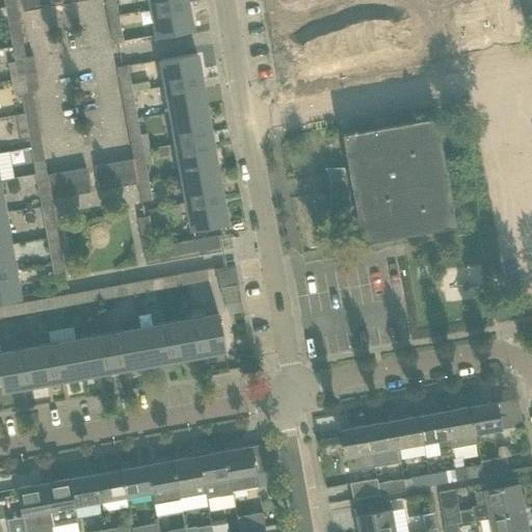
[(36,10),(34,0),(21,0),(24,12),(36,10)]
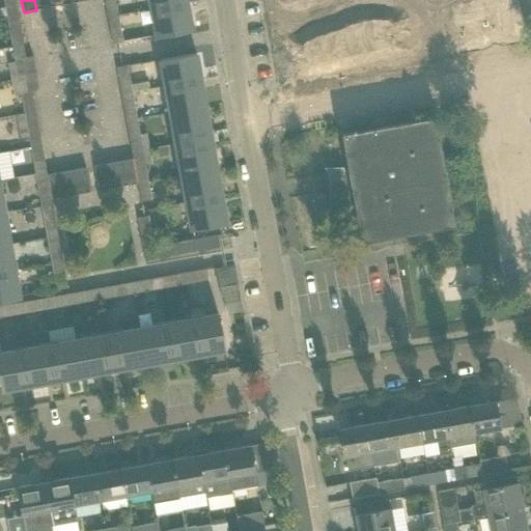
[(48,8),(47,0),(34,0),(36,10),(48,8)]
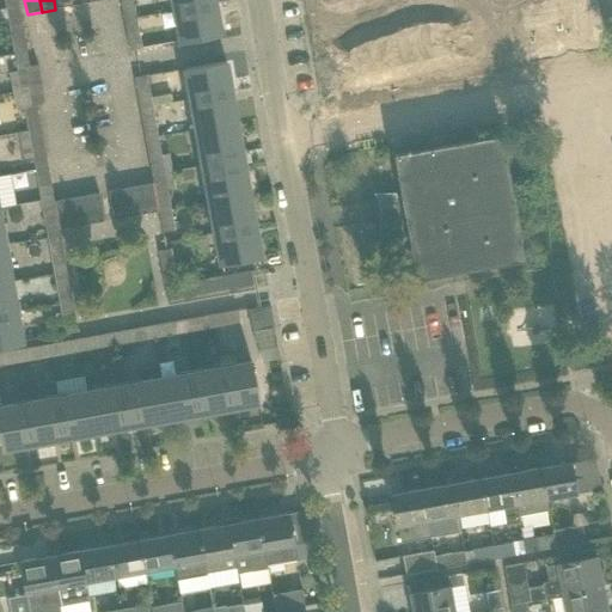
[(172,0),(179,41),(221,34),(215,2),(209,4),(208,0),(172,0)]
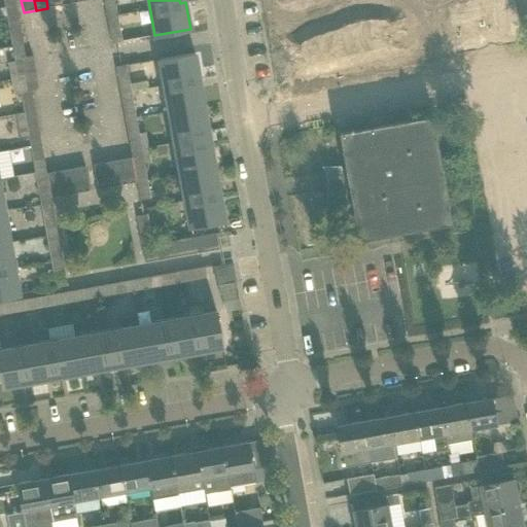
[(342,0),(291,0),(325,72),(367,53),(342,0)]
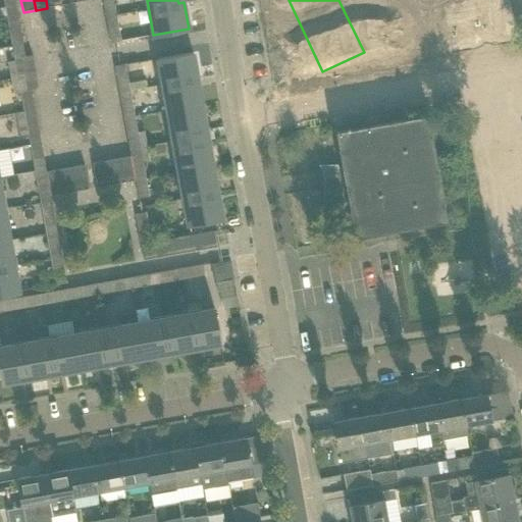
[(105,11),(110,41),(110,43),(121,41),(115,10),(105,11)]
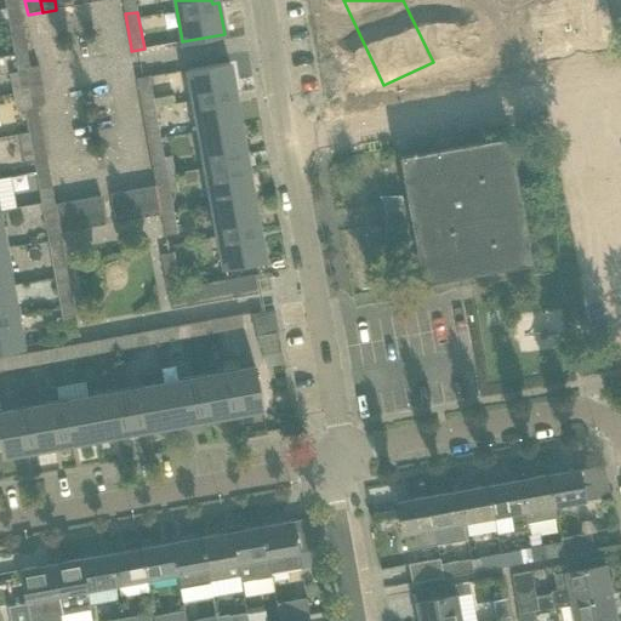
[(28,53),(24,33),(11,35),(15,56),(28,53)]
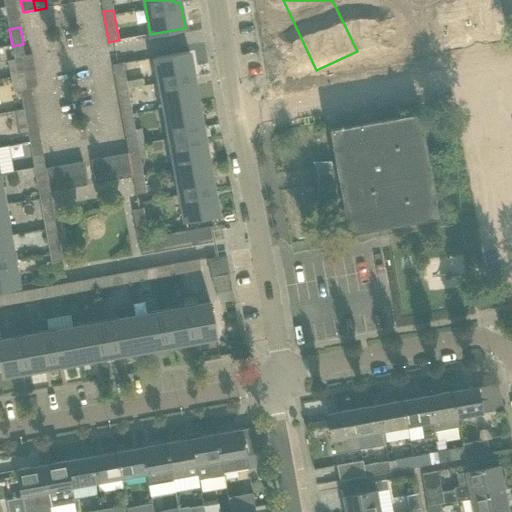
[(25,55),(23,44),(12,46),(14,59),(8,61),(11,77),(35,72),(32,54),(25,55)]
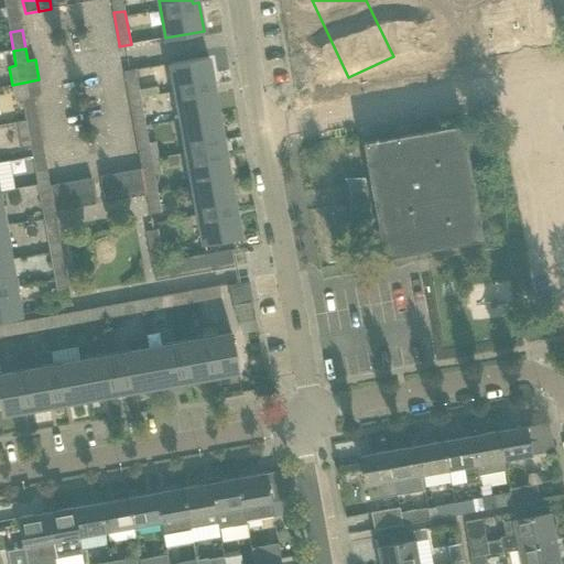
[(224,139),(218,140),(208,86),(214,85),(208,57),(171,64),(203,242),(240,236),(236,207),(230,208),(220,154),(226,153),(224,139)]
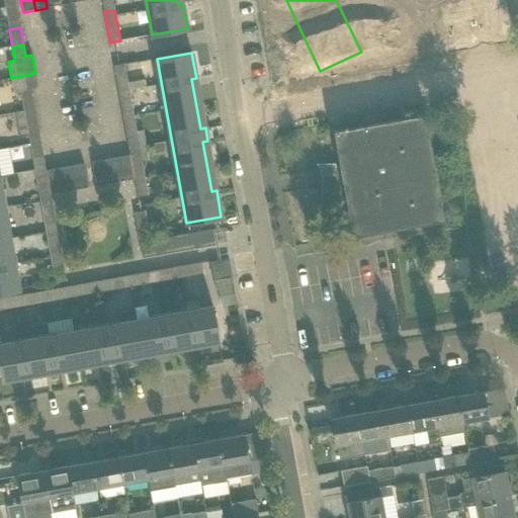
[(124,65),(118,66),(114,66),(118,92),(128,90),(124,65)]
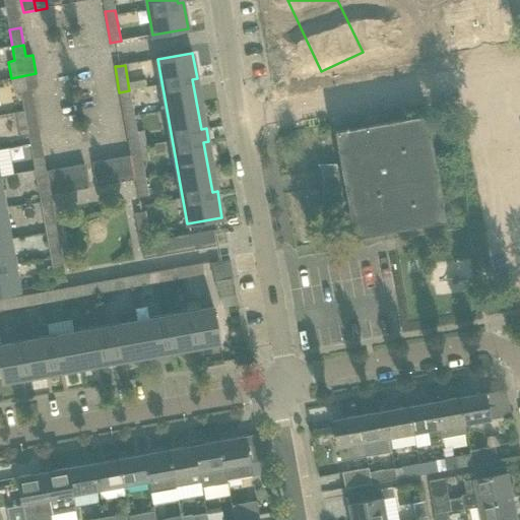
[(39,87),(36,73),(11,78),(14,94),(20,92),(23,111),(35,109),(31,89),(39,87)]
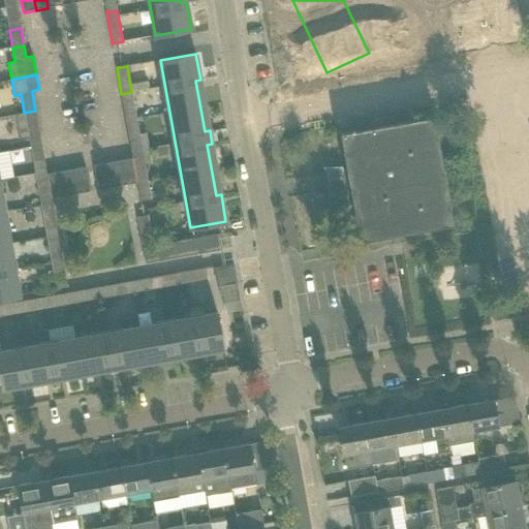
[(136,118),(132,96),(131,92),(121,94),(126,120),(136,118)]
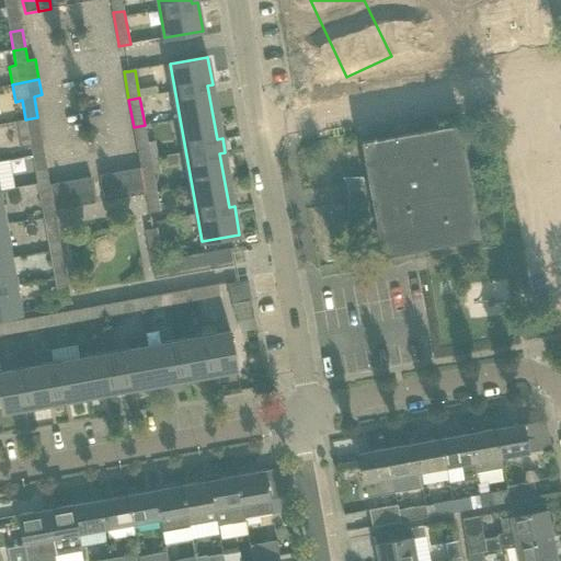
[(560,105),(534,110),(560,292),(560,105)]
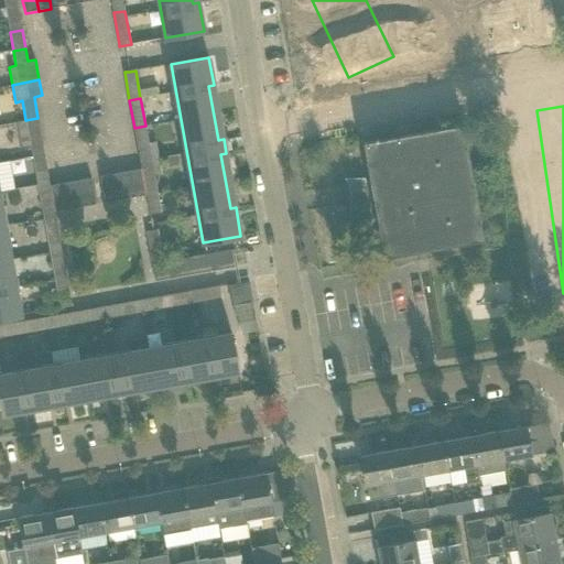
[(44,155),(38,118),(25,120),(33,158),(44,155)]
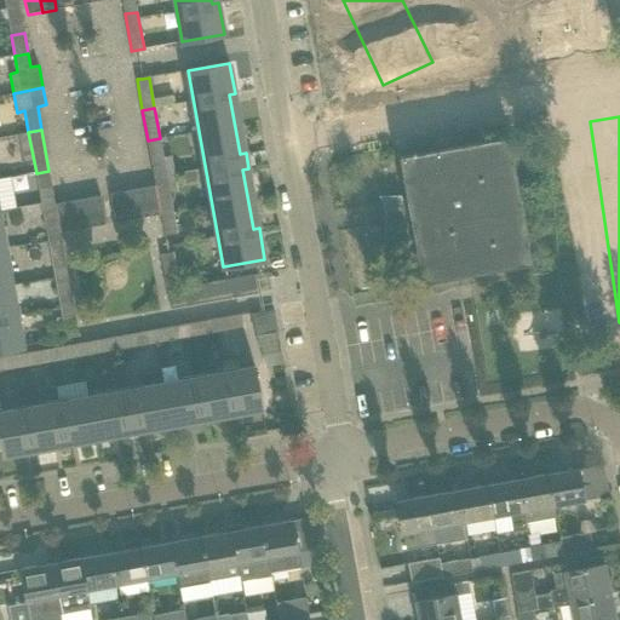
[(164,158),(160,138),(148,141),(151,160),(164,158)]
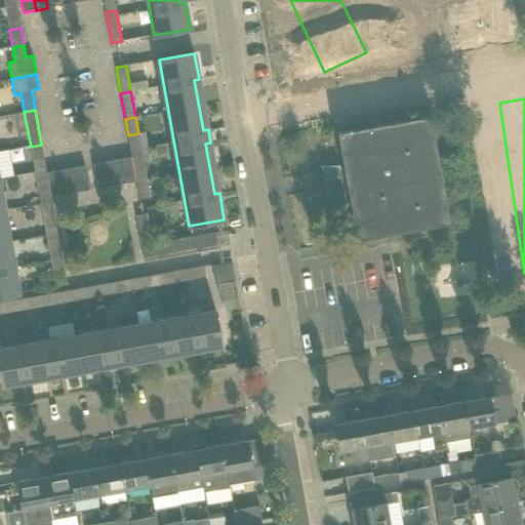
[(332,149),(322,151),(336,231),(347,229),(349,241),(452,223),(450,210),(460,208),(446,128),(436,130),(434,118),(330,136),(332,149)]
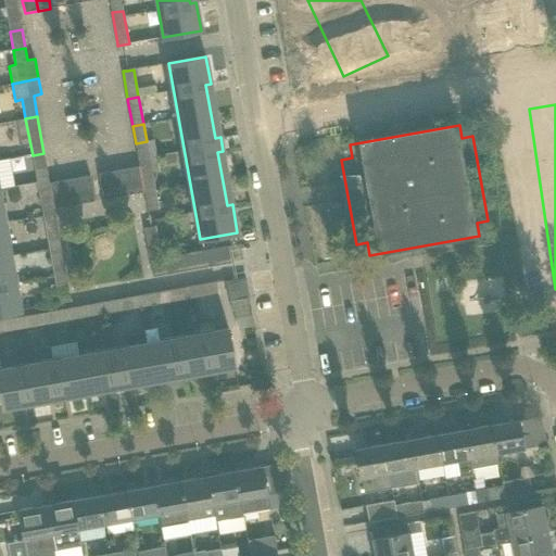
[(43,153),(33,155),(33,158),(37,182),(49,180),(43,153)]
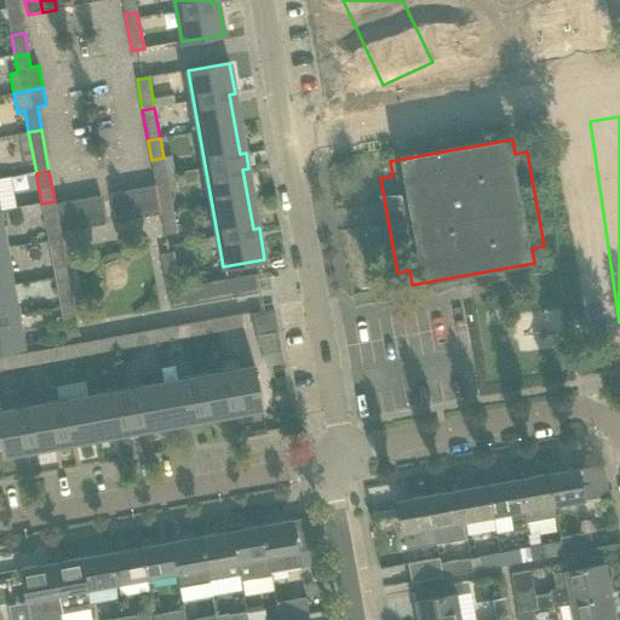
[(160,214),(158,194),(156,189),(139,191),(144,222),(161,218),(160,214)]
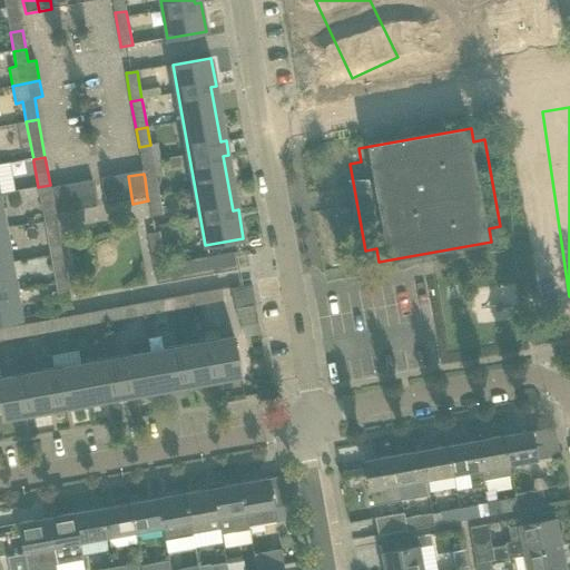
[(133,204),(128,176),(115,178),(119,206),(133,204)]
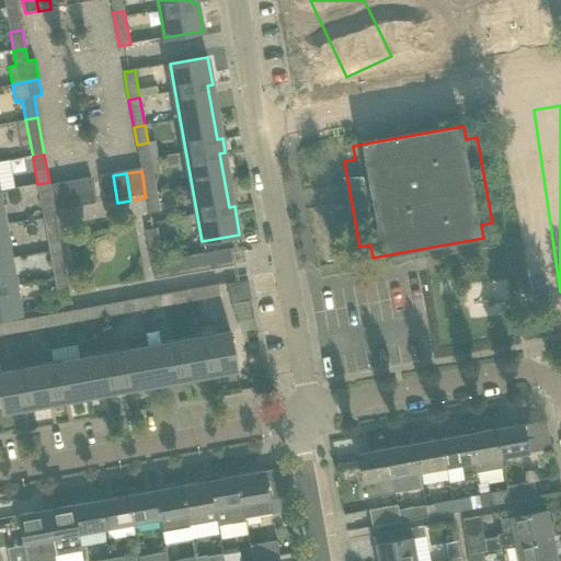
[(157,192),(153,174),(142,175),(145,194),(157,192)]
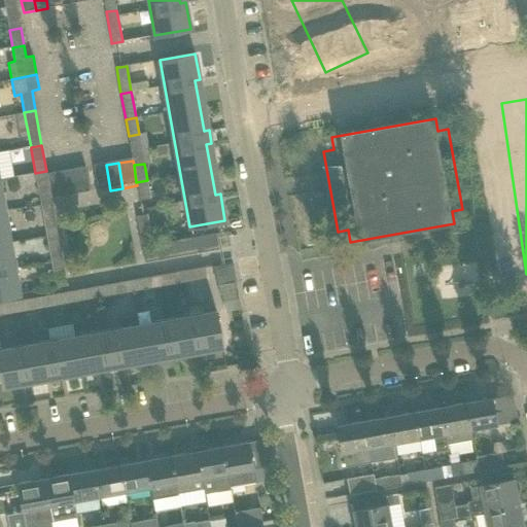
[(110,190),(106,165),(93,167),(97,192),(110,190)]
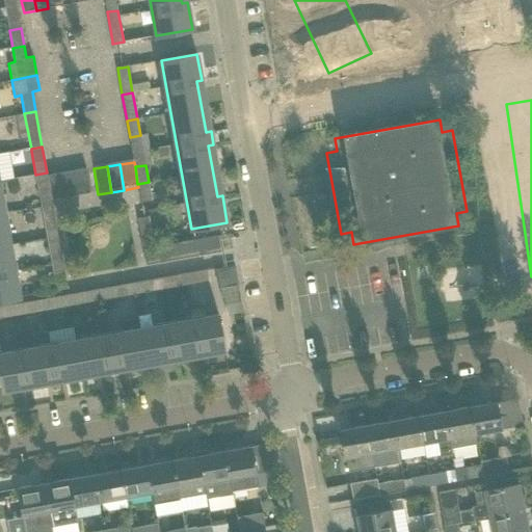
[(90,195),(86,170),(73,173),(78,197),(90,195)]
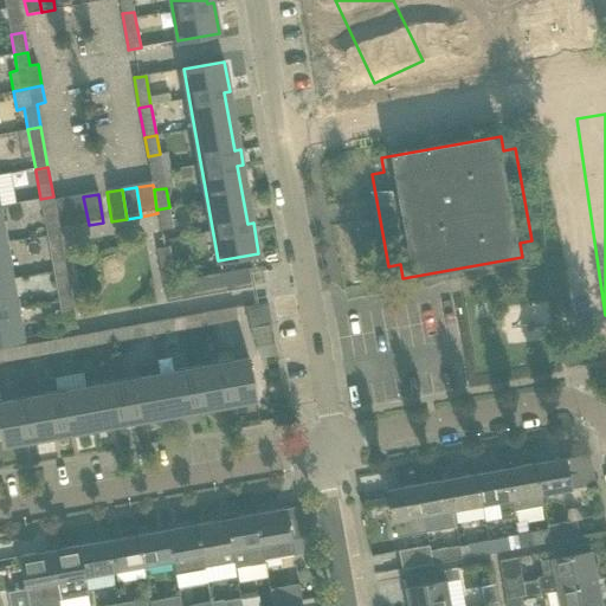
[(57,213),(55,201),(53,197),(40,199),(44,216),(57,213)]
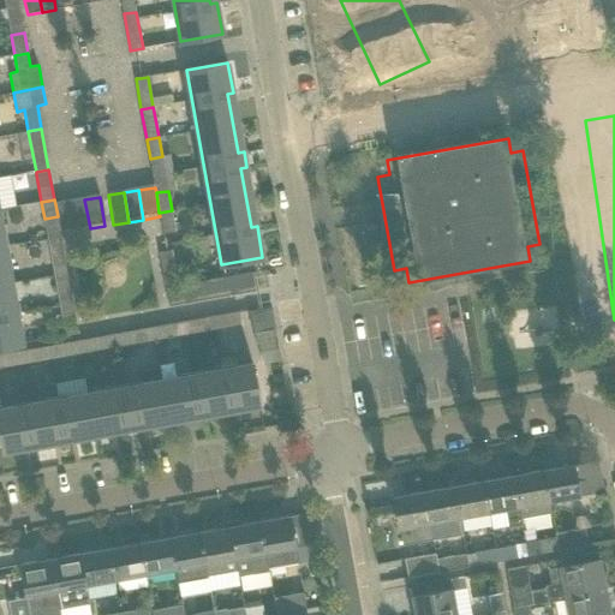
[(90,228),(84,199),(70,202),(75,231),(90,228)]
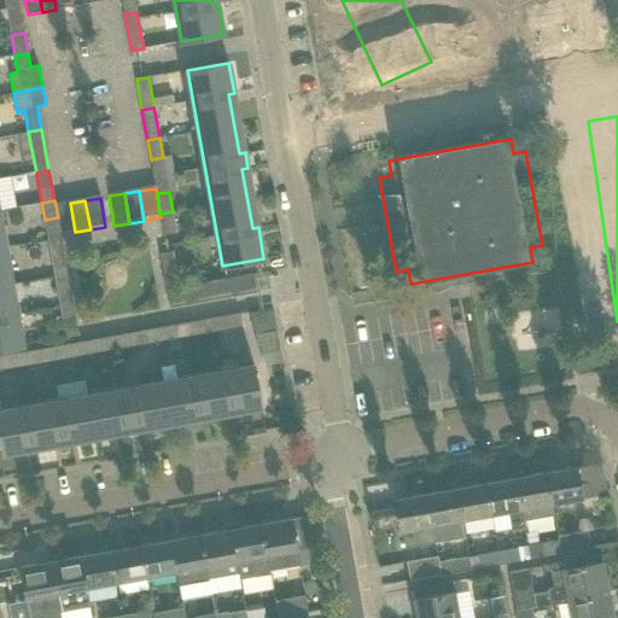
[(75,232),(70,203),(56,205),(58,217),(60,234),(75,232)]
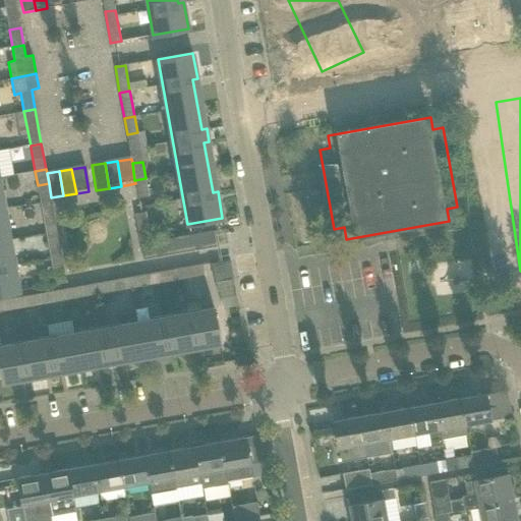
[(149,195),(146,178),(134,180),(135,183),(137,197),(149,195)]
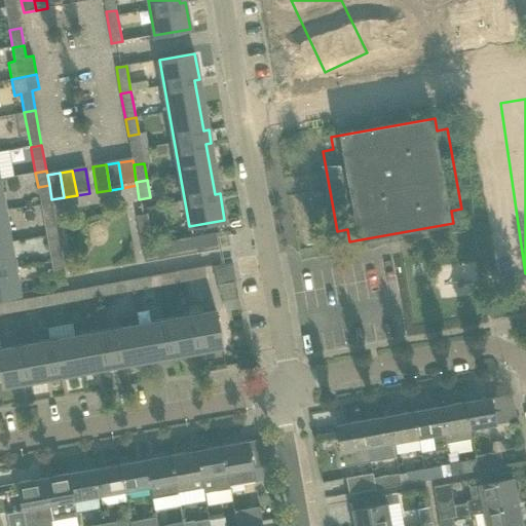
[(0,297),(20,294),(4,211),(0,187),(0,297)]
